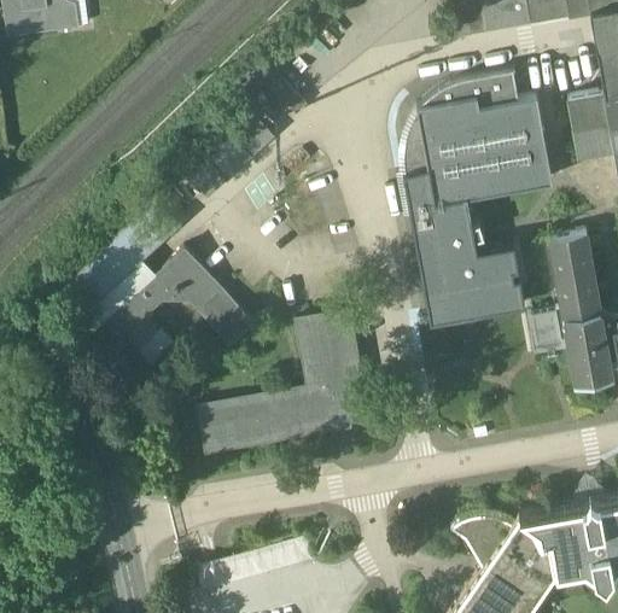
[(3,0),(9,39),(66,31),(63,0),(3,0)]
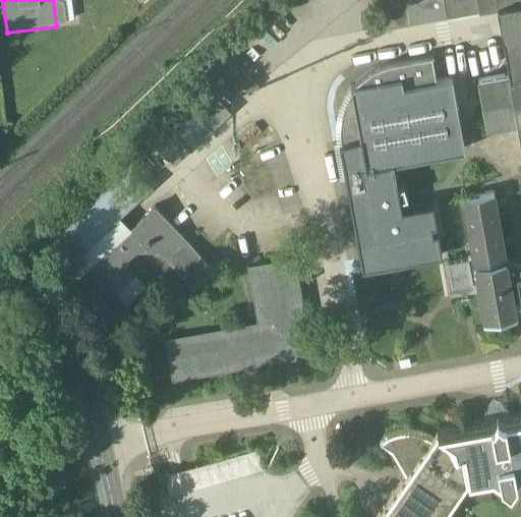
[(72,0),(53,0),(56,26),(76,23),(72,0)]
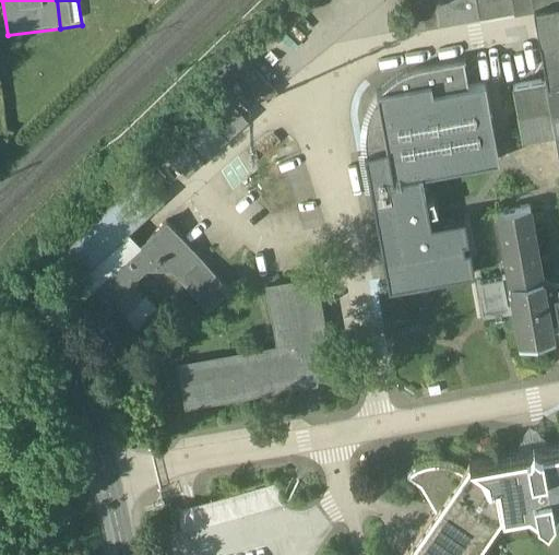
[(433,0),(408,0),(416,35),(440,31),(433,0)]
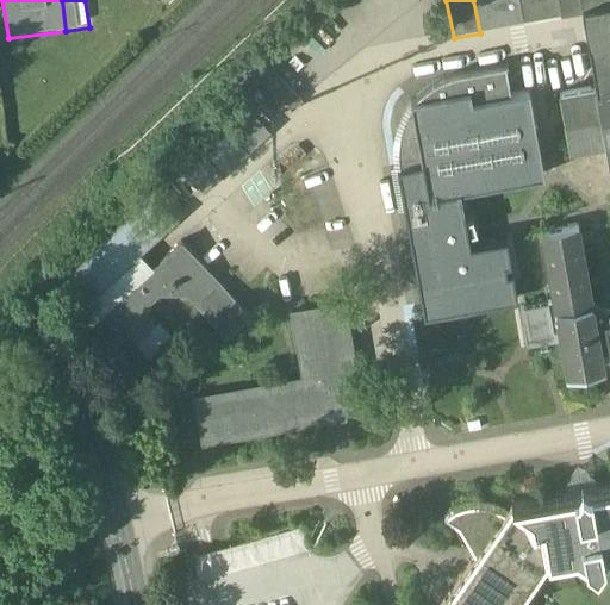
[(609,0),(473,0),(480,33),(583,14),(609,8),(609,0)]
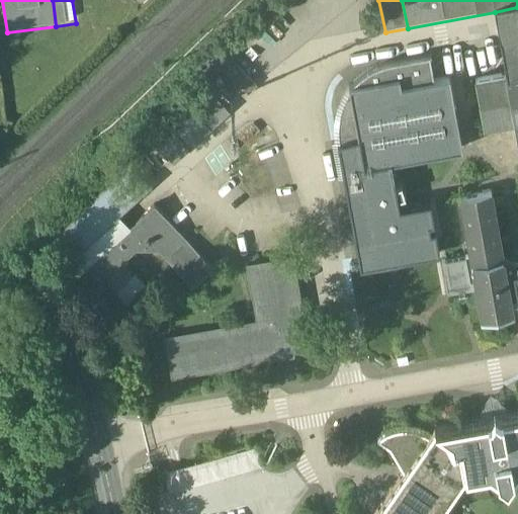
[(499,37),(517,33),(517,7),(495,12),(499,37)]
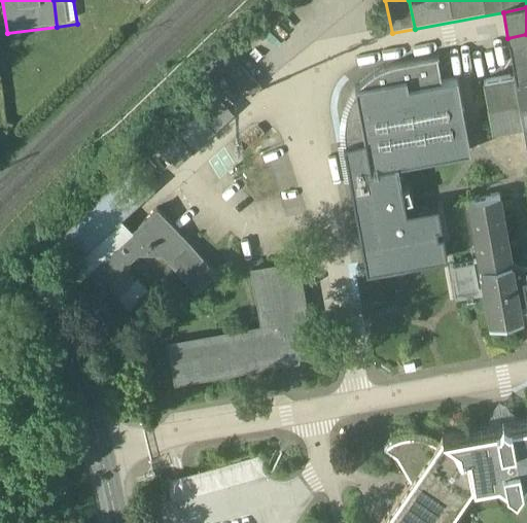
[(526,34),(507,38),(516,80),(526,77),(526,34)]
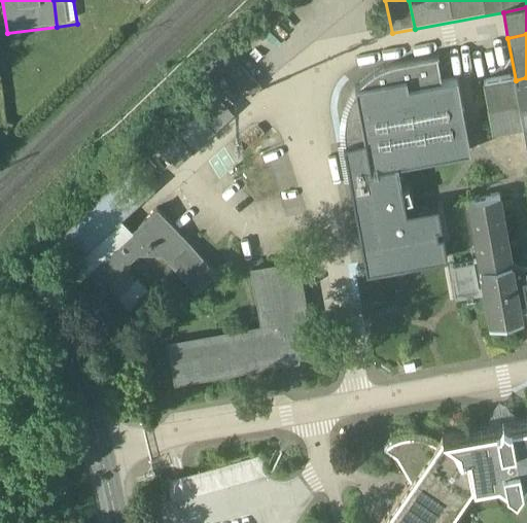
[(379,74),(373,78),(367,81),(362,86),(358,91),(355,92),(355,96),(364,143),(370,174),(398,169),(470,157),(457,83),(441,86),(436,62),(393,69),(386,71),(379,74)]
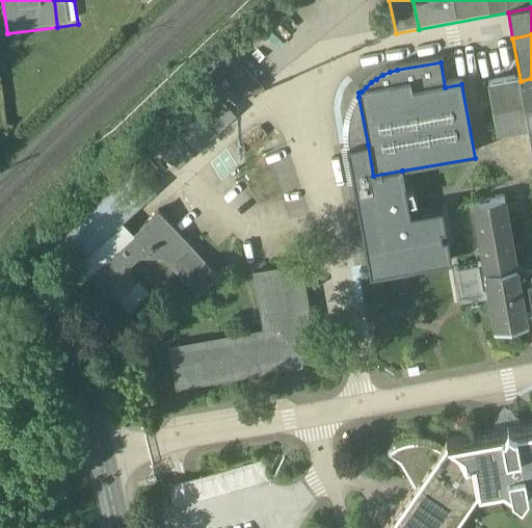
[(531,78),(521,81),(487,87),(497,136),(528,131),(531,152),(531,78)]
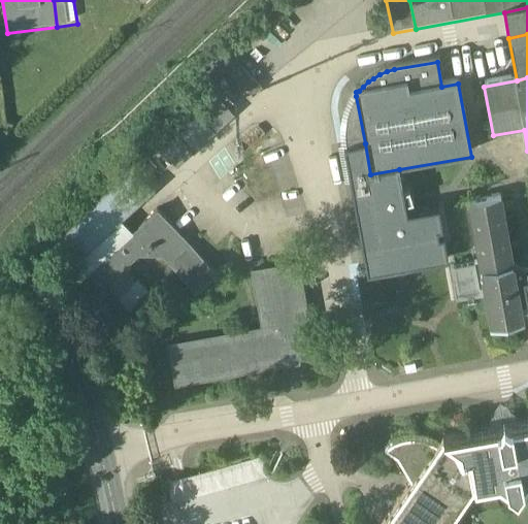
[(344,135),(345,148),(365,143),(356,96),(350,107),(345,121),(344,135)]
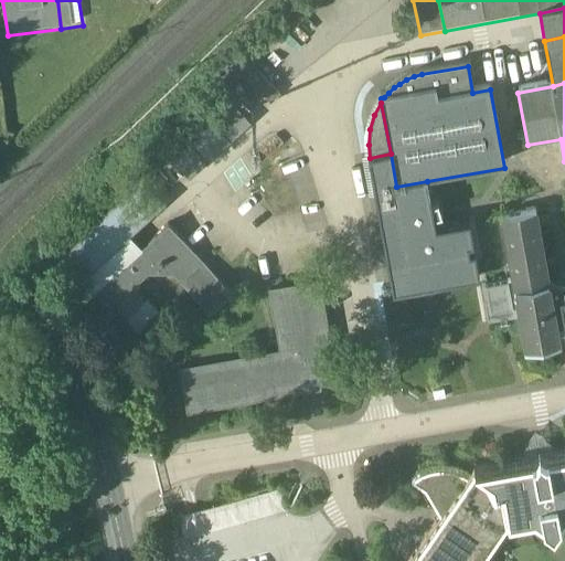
[(233,112),(190,149),(206,167),(251,127),(243,119),(234,109),(233,112)]
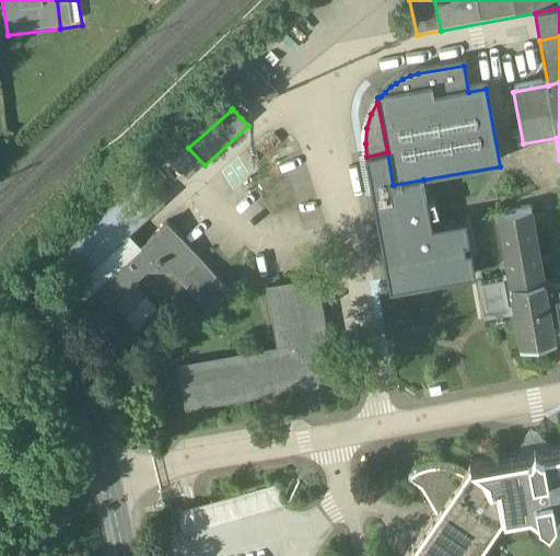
[(423,180),(393,185),(387,152),(366,157),(364,158),(372,197),(377,232),(385,231),(426,220),(430,219),(439,217),(434,204),(428,205),(423,180)]
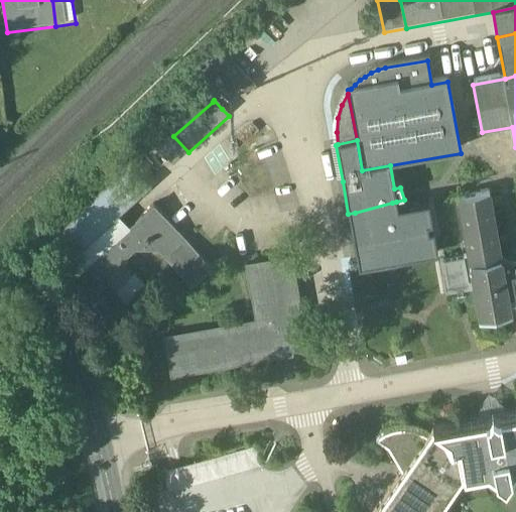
[(343,181),(336,145),(331,146),(337,182),(343,181)]
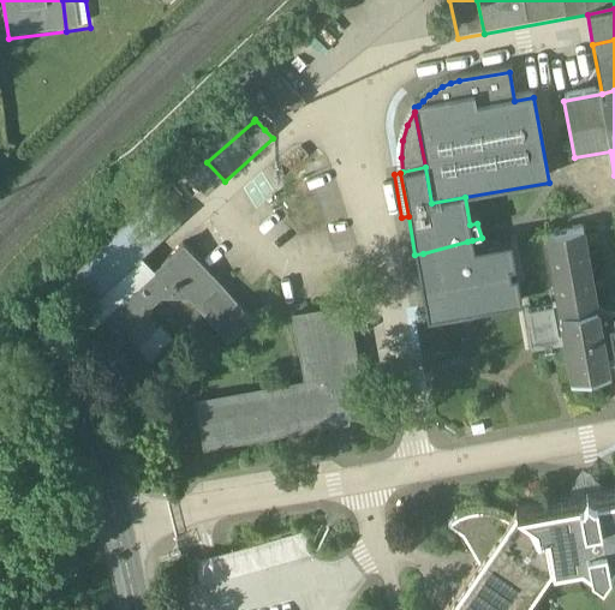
[(154,199),(61,292),(83,314),(143,259),(180,226),(154,199)]
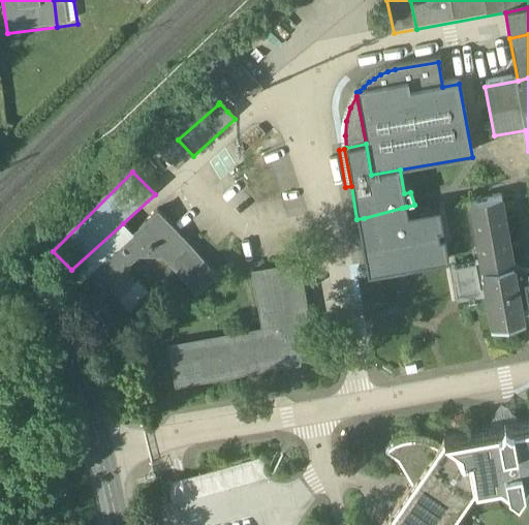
[(449,271),(456,304),(486,299),(491,328),(523,321),(522,312),(515,271),(502,201),(469,207),(479,266),(449,271)]
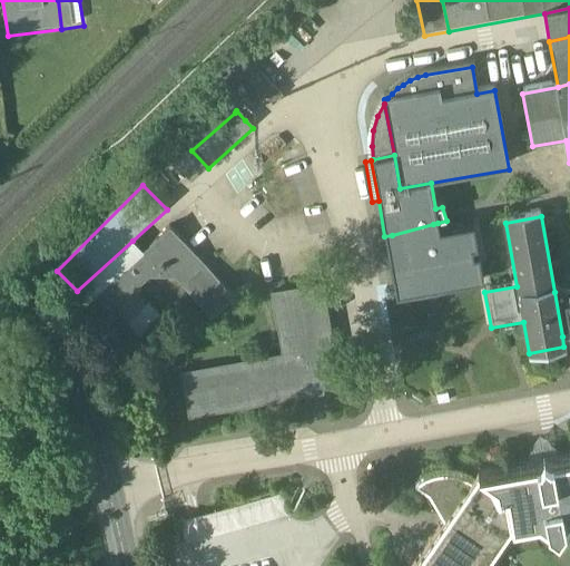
[(394,244),(386,246),(395,299),(396,299),(484,284),(480,259),(474,260),(473,252),(479,251),(474,227),(440,233),(436,233),(394,244)]
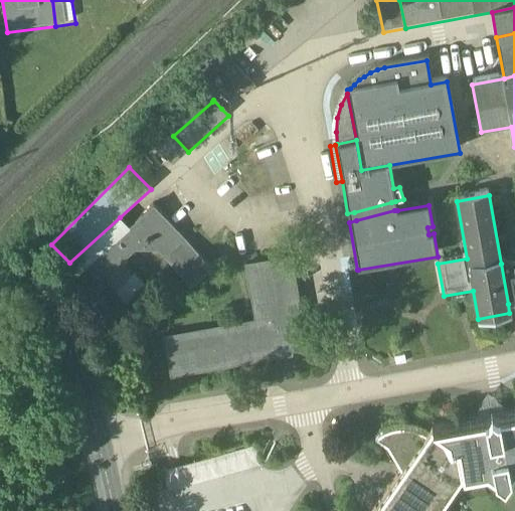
[(131,230),(90,268),(91,269),(102,282),(120,265),(134,251),(160,252),(192,289),(211,272),(154,208),(131,230)]
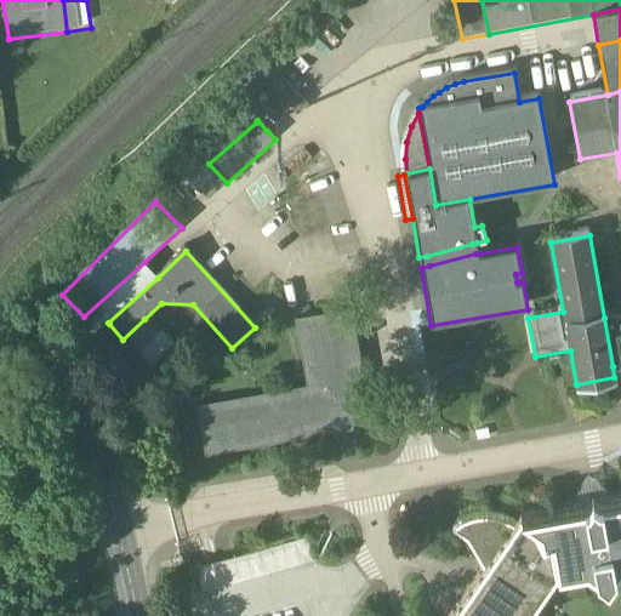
[(427,256),(419,257),(421,268),(429,266),(427,256)]
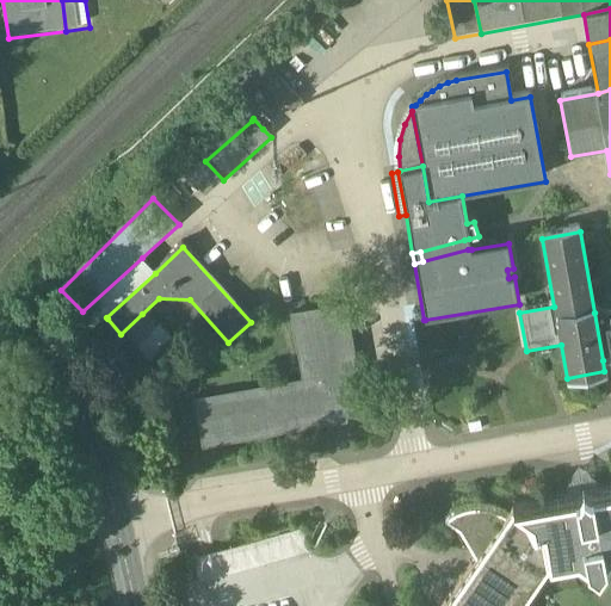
[(142,258),(82,311),(99,327),(107,319),(106,317),(155,273),(142,258)]
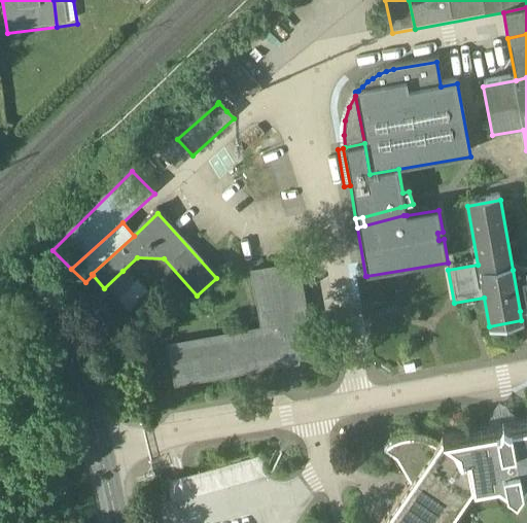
[(262,333),(170,349),(177,387),(286,368),(286,363),(314,359),(297,268),(252,275),(262,333)]
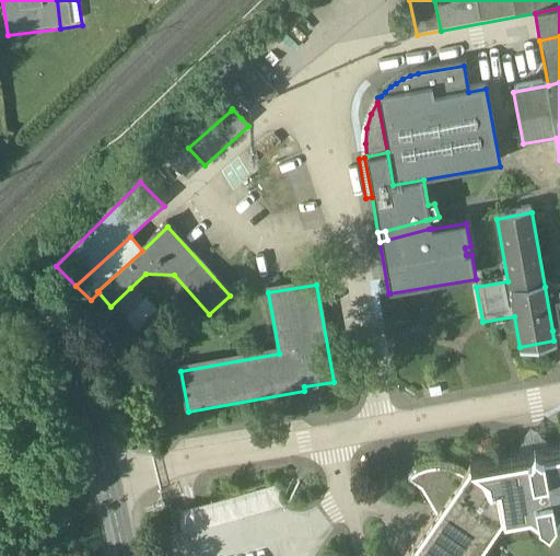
[(559,288),(552,285),(545,287),(552,331),(559,329),(559,288)]
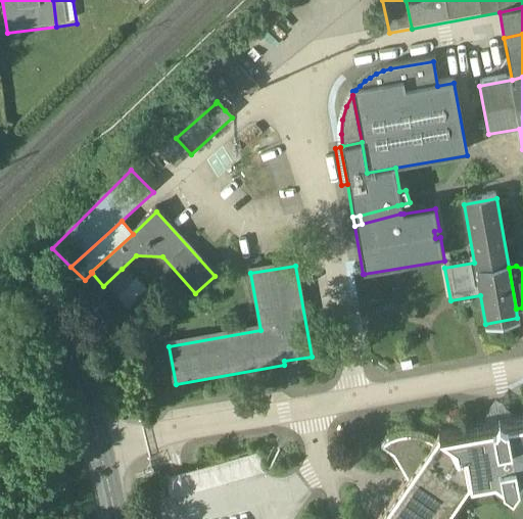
[(122,269),(105,284),(108,288),(126,272),(122,269)]
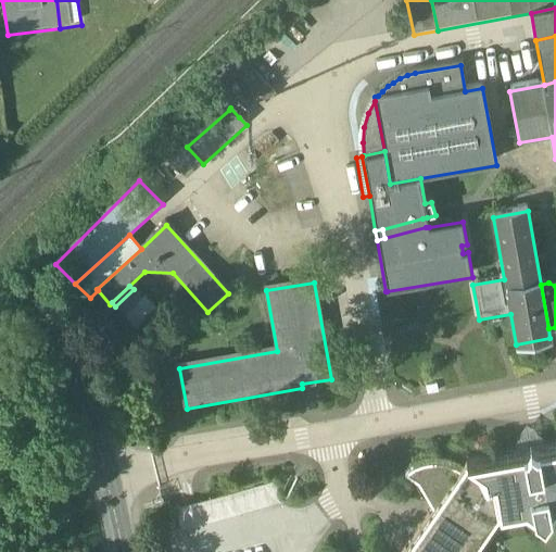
[(134,289),(115,306),(125,317),(125,316),(142,300),(134,289)]
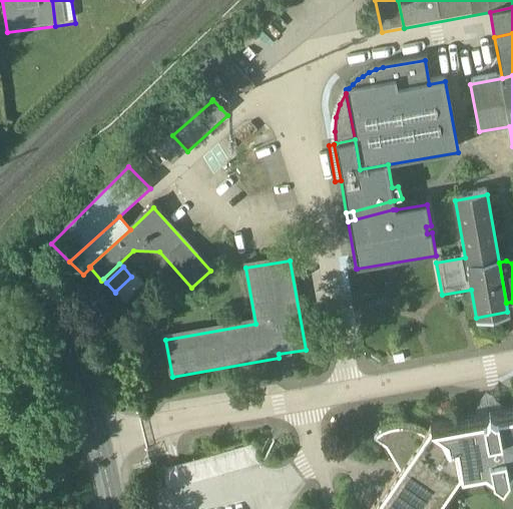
[(131,277),(115,292),(126,305),(145,288),(133,276),(131,277)]
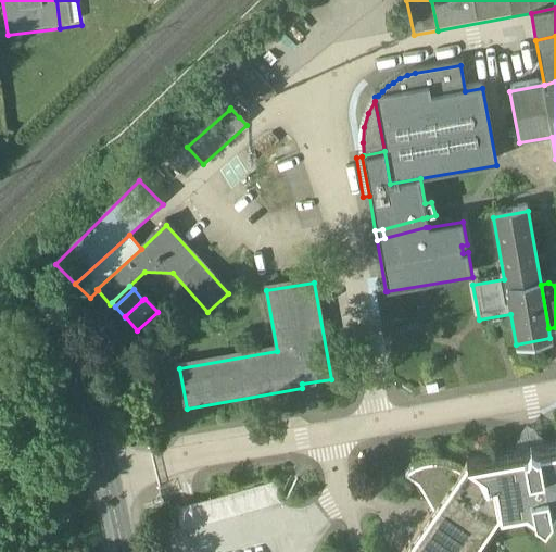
[(433,511),(404,551),(476,551),(501,516),(526,511),(544,524),(555,506),(555,447),(535,451),(530,447),(526,452),(467,463),(459,473),(433,511)]
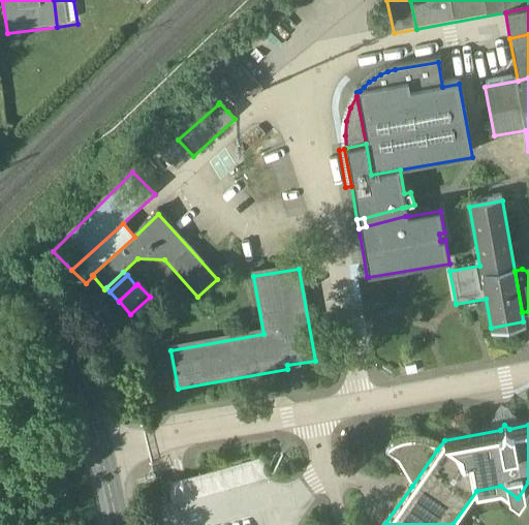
[(397,445),(385,453),(398,462),(412,486),(437,450),(424,443),(410,442),(397,445)]
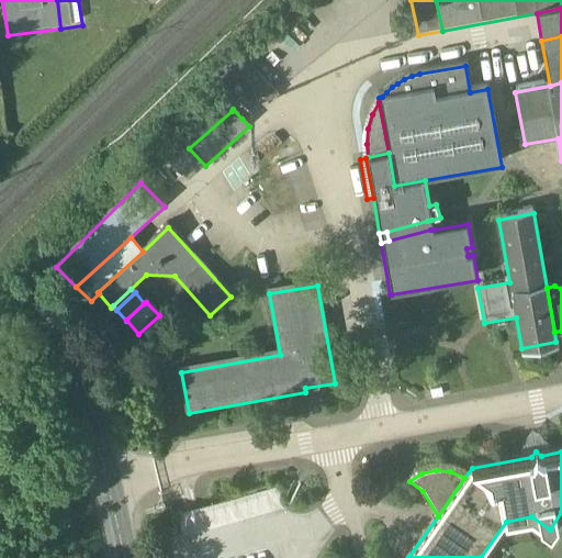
[(193,517),(180,522),(179,523),(183,539),(165,545),(168,557),(318,557),(313,538),(303,504),(281,510),(278,493),(193,517)]
